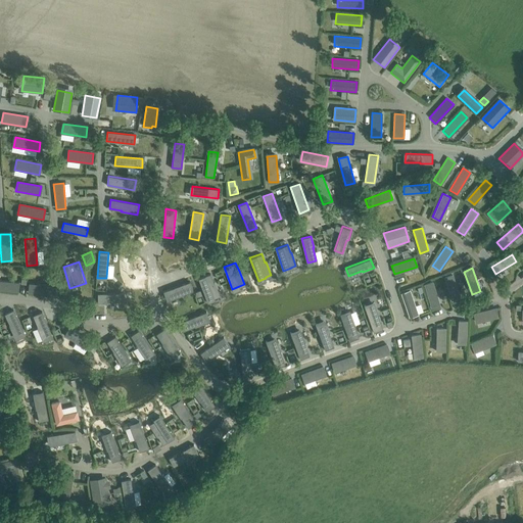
[(209,273),(198,277),(206,300),(214,297),(214,296),(219,294),(214,282),(209,273)]
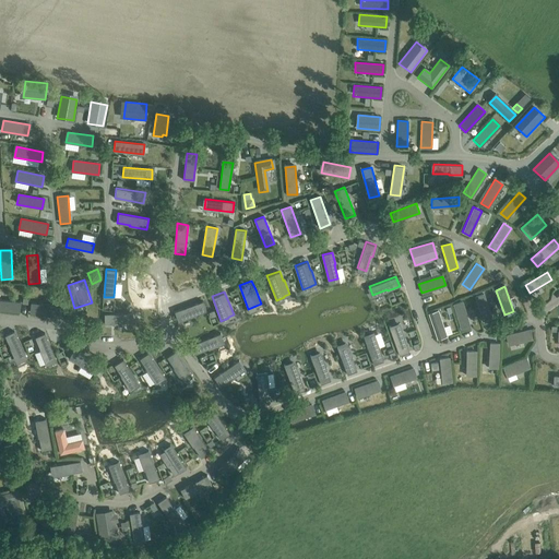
[(484,294),(475,297),(483,322),(491,320),(484,294)]
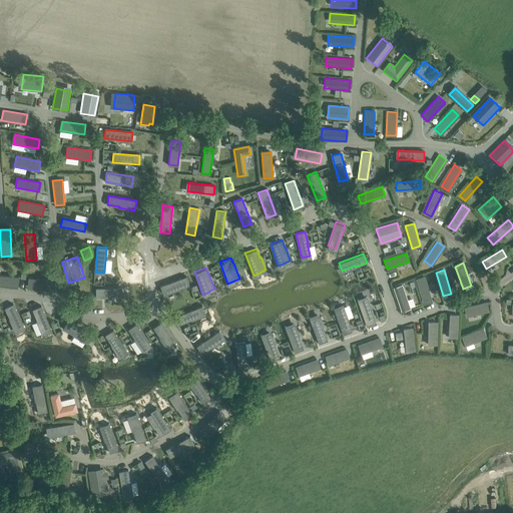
[(0,275),(0,285),(17,288),(18,278),(0,275)]
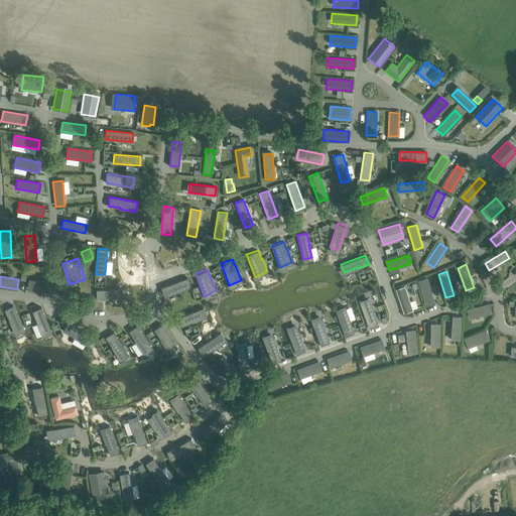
[(187,277),(162,287),(166,295),(178,290),(179,291),(190,287),(187,277)]
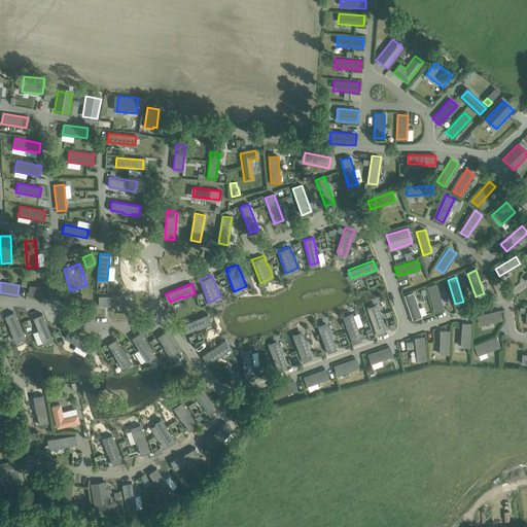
[(436,284),(428,286),(434,310),(444,308),(436,284)]
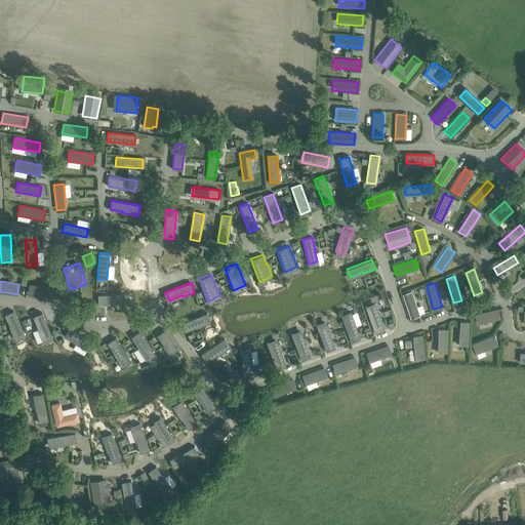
[(29,284),(28,294),(54,297),(55,287),(29,284)]
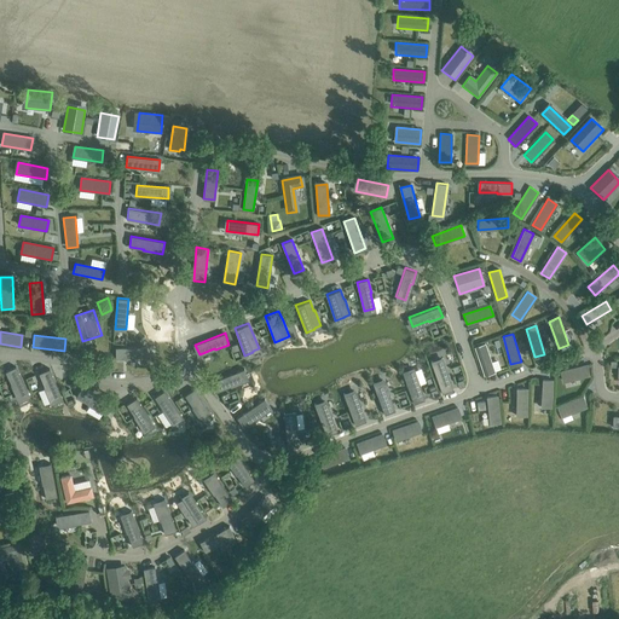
[(485,343),(474,347),(484,376),(495,372),(485,343)]
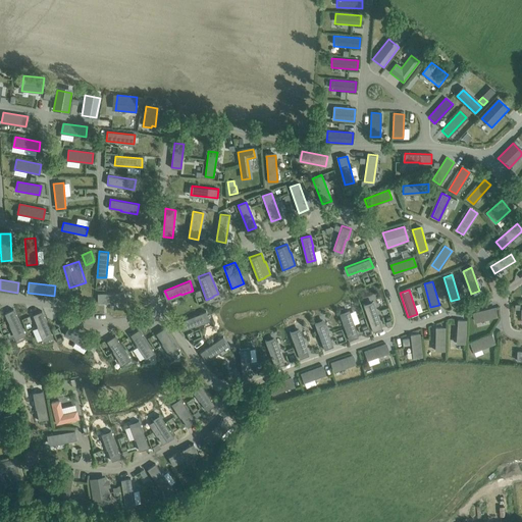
[(125,293),(97,293),(98,303),(125,303),(125,293)]
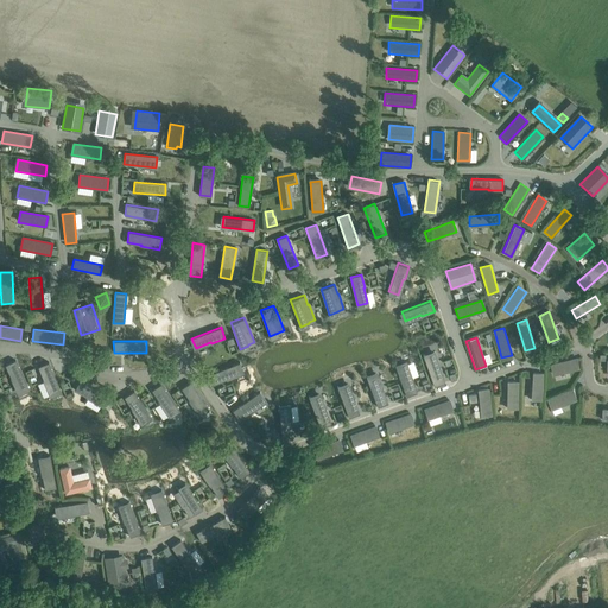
[(435,352),(424,355),(435,386),(445,382),(441,369),(442,369),(435,352)]
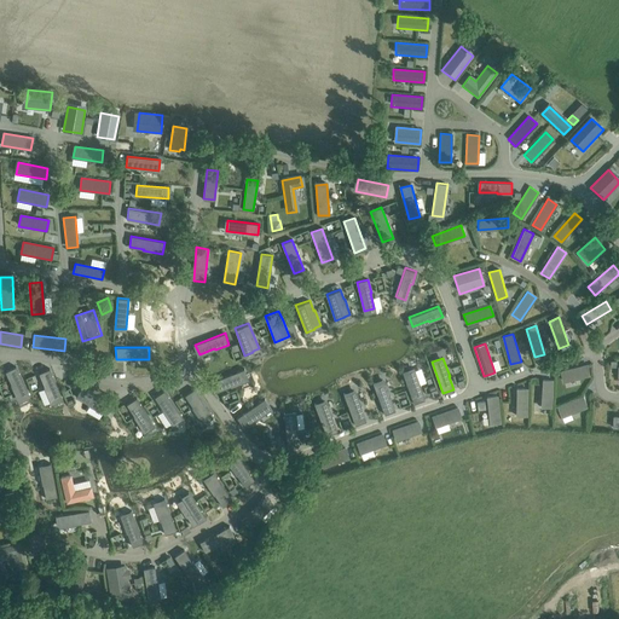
[(588,365),(561,371),(565,382),(590,376),(588,365)]
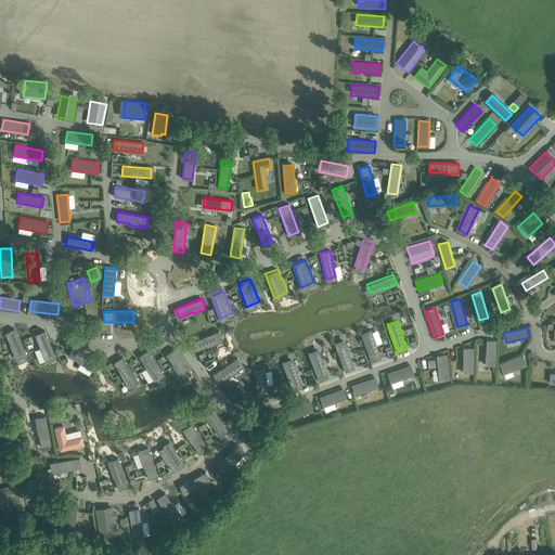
[(14,328),(5,333),(17,360),(27,356),(14,328)]
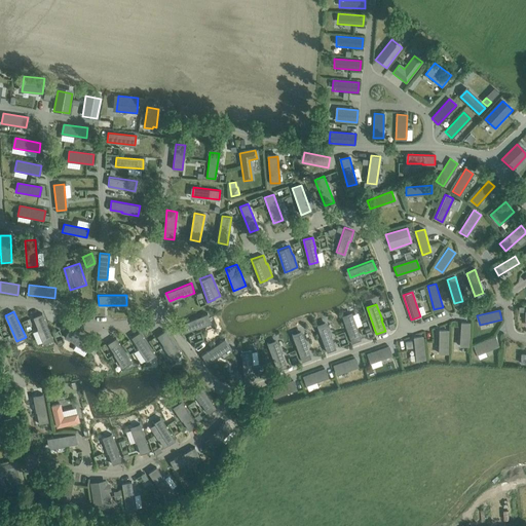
[(351,311),(340,315),(350,342),(361,339),(357,328),(358,327),(351,311)]
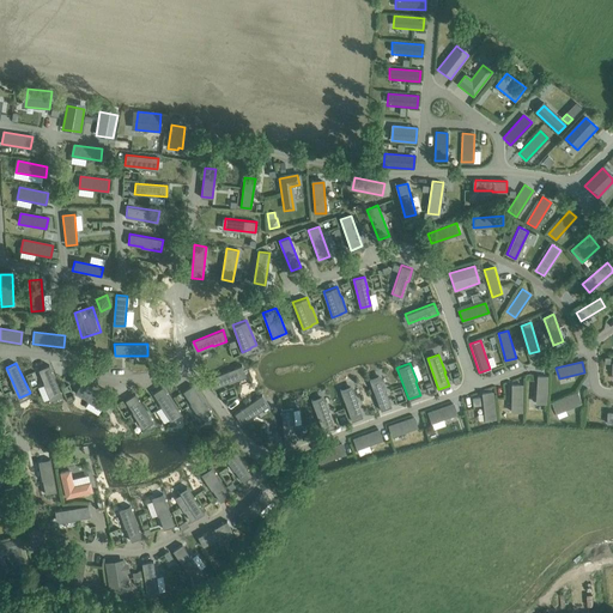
[(49,365),(40,369),(53,400),(62,396),(49,365)]
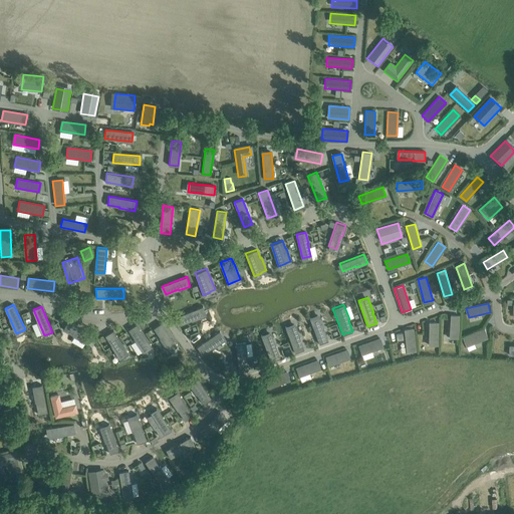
[(201,306),(177,316),(180,325),(192,321),(191,319),(204,314),(201,306)]
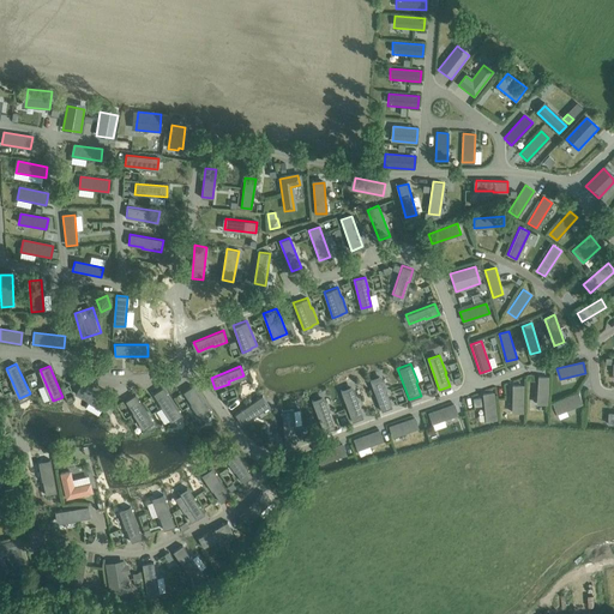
[(380,374),(368,379),(380,411),(392,407),(386,393),(387,392),(380,374)]
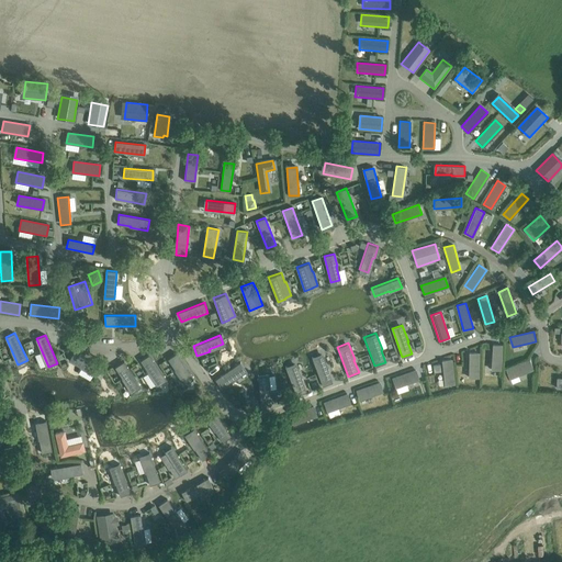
[(493,345),(492,370),(501,371),(502,345),(493,345)]
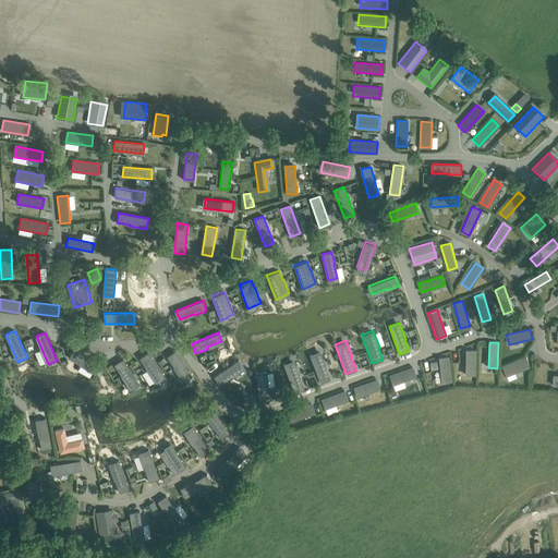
[(73,349),(68,358),(94,373),(99,363),(73,349)]
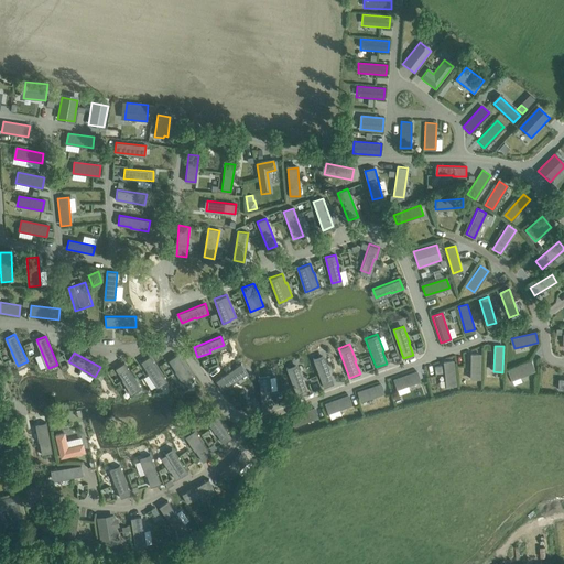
[(323,354),(312,358),(323,388),(334,383),(328,371),(329,370),(323,354)]
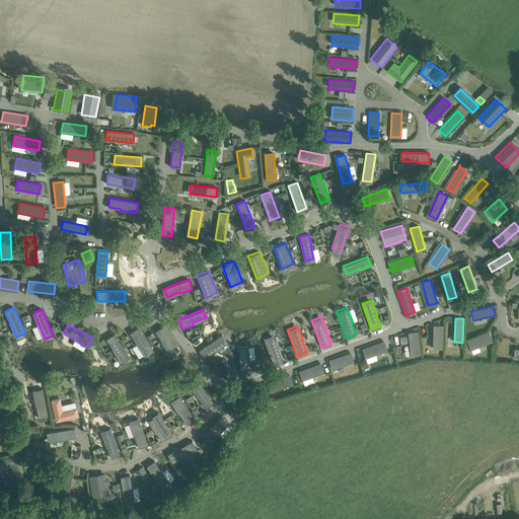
[(434,325),(433,348),(442,349),(442,325),(434,325)]
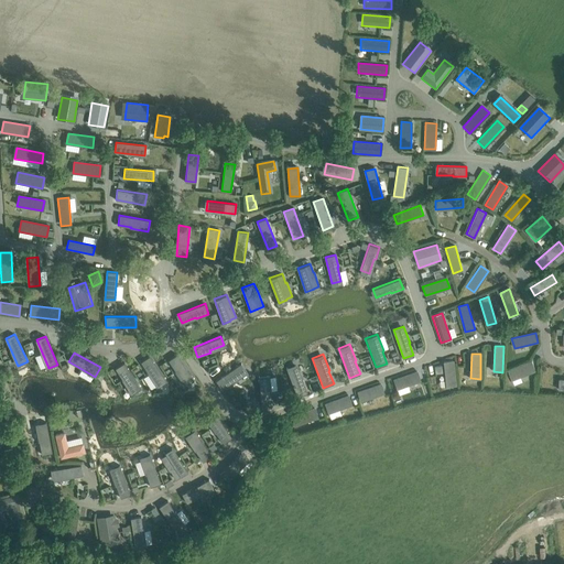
[(177,355),(169,360),(186,386),(194,380),(177,355)]
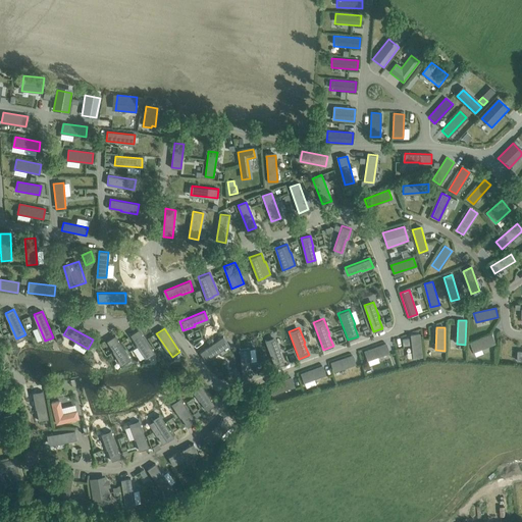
[(139,329),(131,334),(147,358),(154,353),(139,329)]
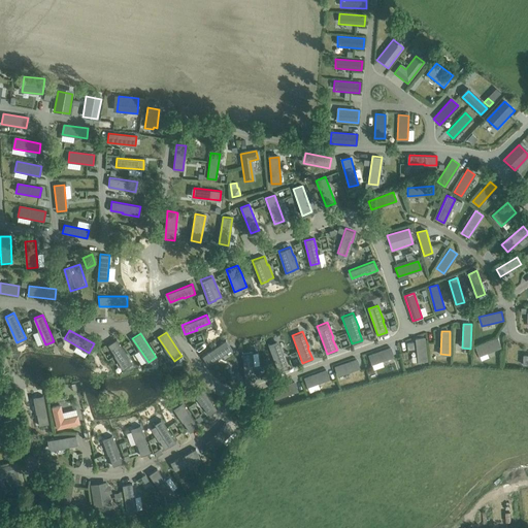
[(424,337),(416,338),(418,361),(427,361),(424,337)]
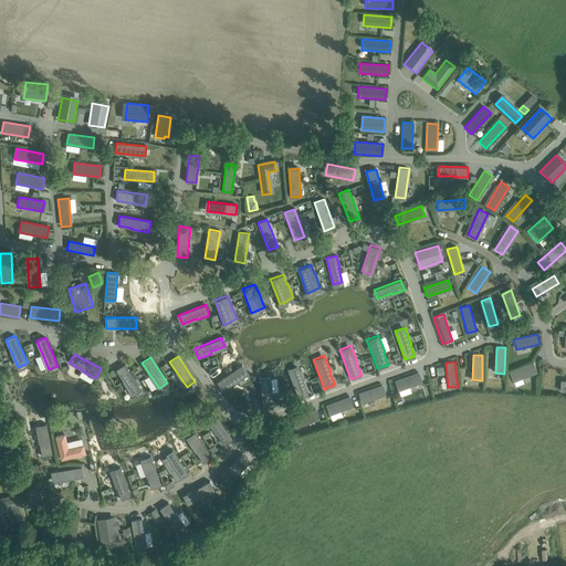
[(125,364),(116,369),(133,395),(142,389),(125,364)]
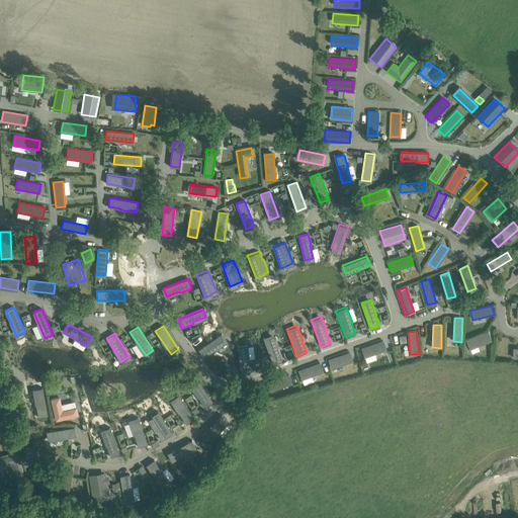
[(489,333),(466,341),(469,349),(492,340),(489,333)]
